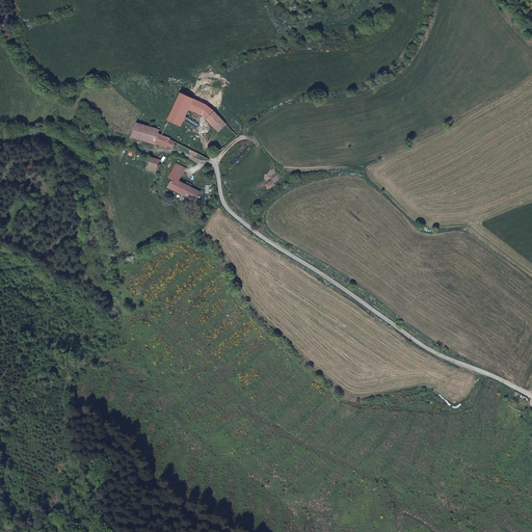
[(193,99),(181,92),(167,120),(180,126),(183,121),(188,108),(193,99)]
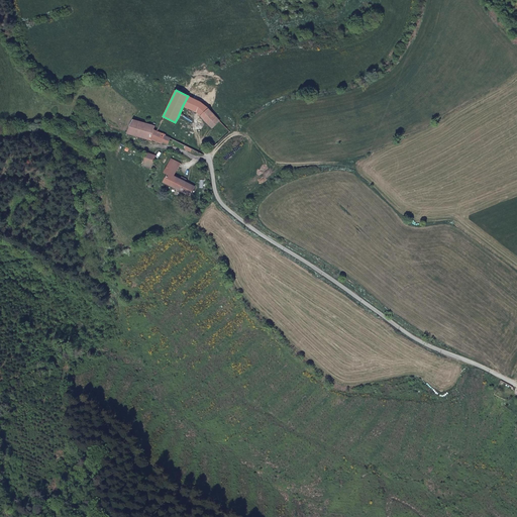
[(203,103),(188,96),(183,105),(196,111),(211,127),(219,120),(203,103)]
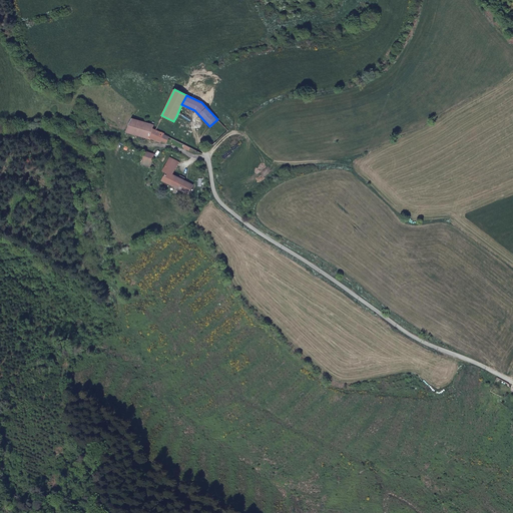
[(166,141),(169,136),(155,129),(152,128),(153,125),(131,117),(127,131),(149,138),(150,135),(159,141),(160,141),(161,139),(166,141)]
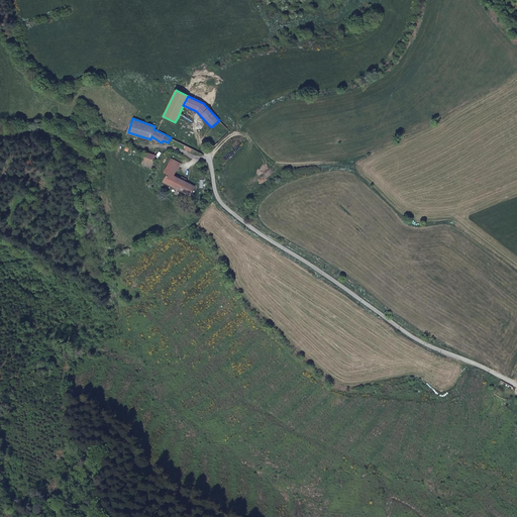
[(146,152),(141,165),(150,168),(152,163),(154,154),(146,152)]
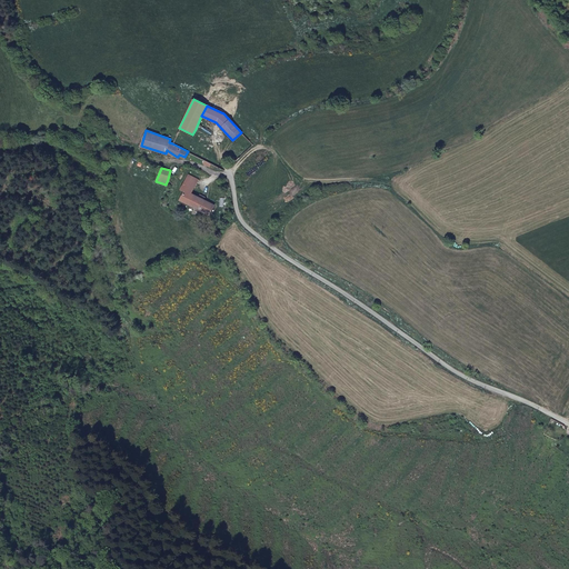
[(196,182),(189,179),(186,178),(181,188),(185,190),(187,191),(187,190),(190,192),(196,182)]
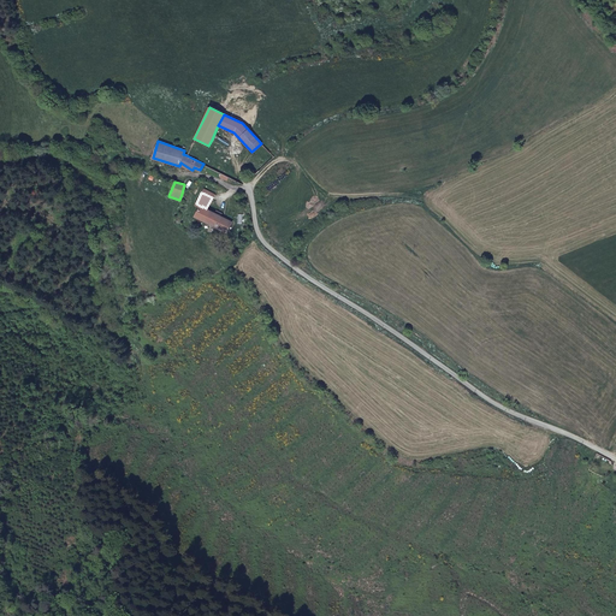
[(202,207),(200,206),(196,215),(206,220),(206,221),(215,227),(221,217),(220,215),(215,213),(211,211),(211,212),(206,208),(202,206),(202,207)]
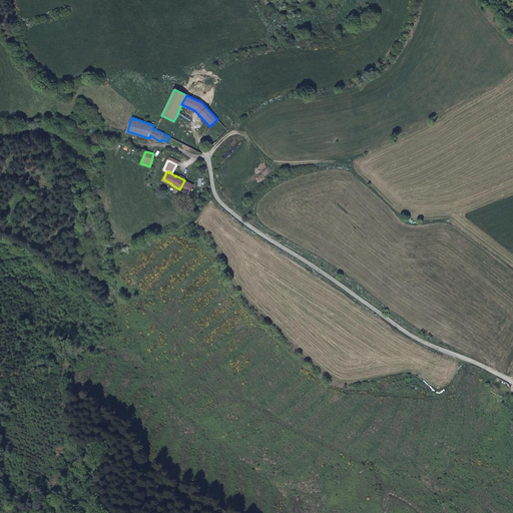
[(192,185),(184,180),(179,189),(188,194),(192,185)]
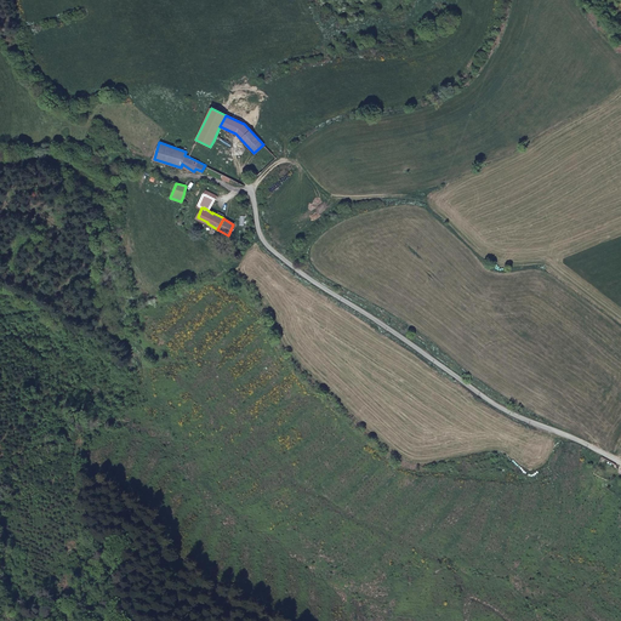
All buildings are outlined.
